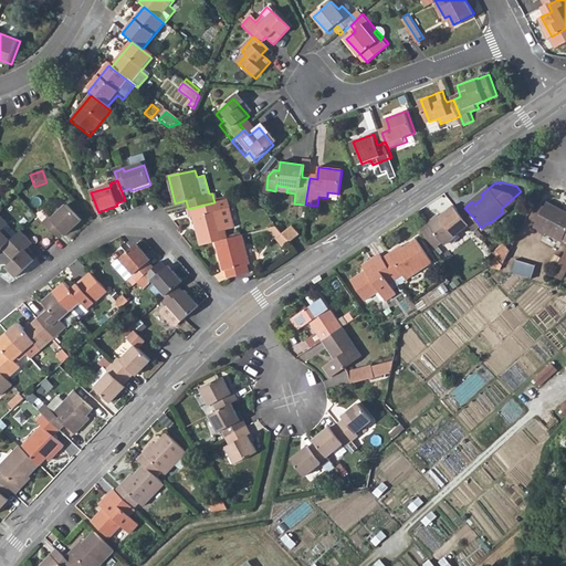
[(481,195),(472,201),(474,205),(483,197),(481,195)]
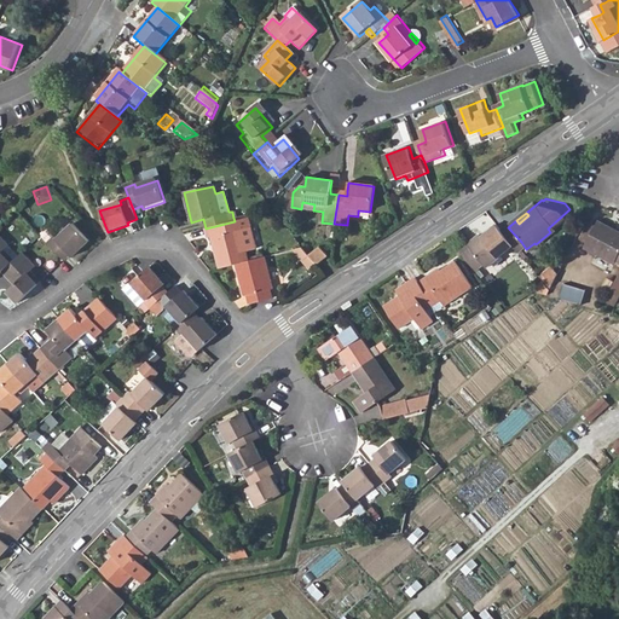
[(583,233),(591,238),(601,220),(591,215),(583,233)]
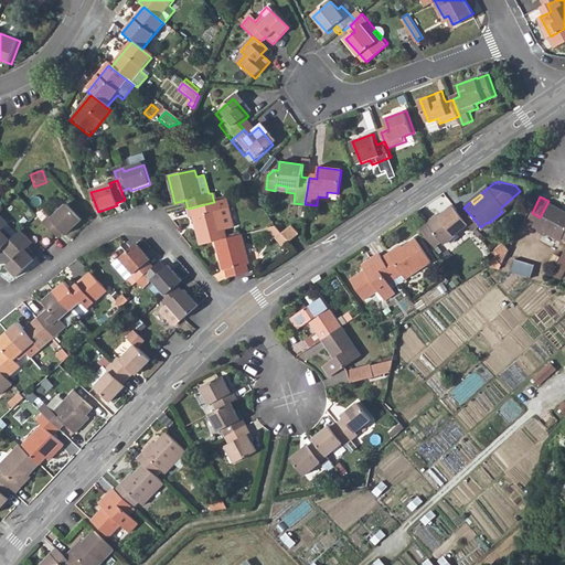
[(564,205),(551,198),(548,201),(540,217),(537,222),(564,235),(564,205)]
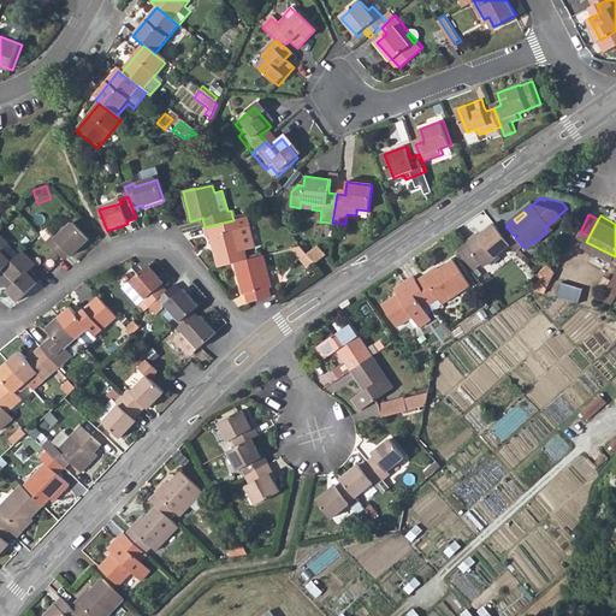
[(209,236),(218,268),(234,265),(246,262),(244,253),(255,249),(247,218),(246,218),(234,220),(205,227),(202,227),(203,237),(209,236)]
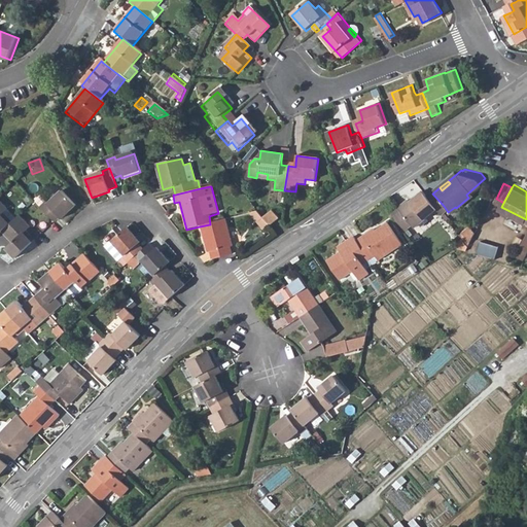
[(466,195),(468,198),(478,189),(476,186),(466,195)]
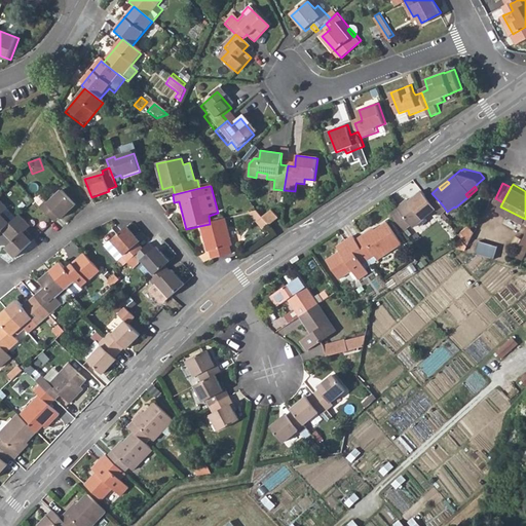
[(418,225),(443,205),(431,193),(428,188),(414,198),(413,197),(395,212),(409,228),(416,223),(418,225)]
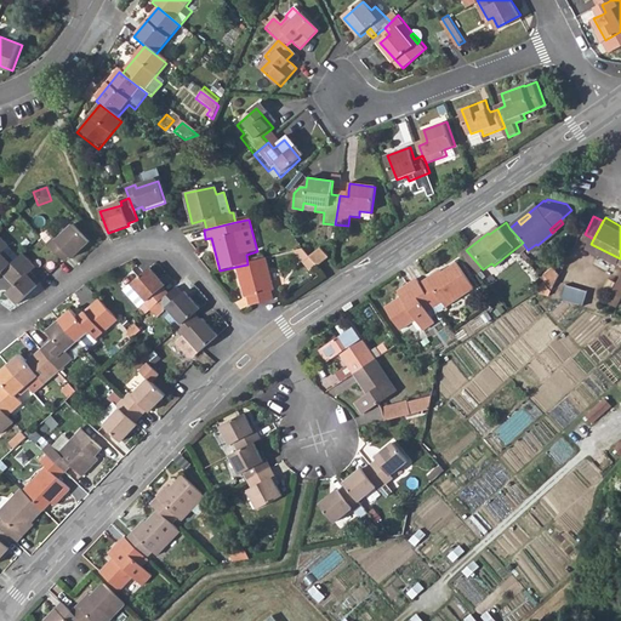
[(45,234),(39,240),(61,263),(67,257),(69,258),(86,244),(69,227),(53,241),(51,239),(50,240),(45,234)]
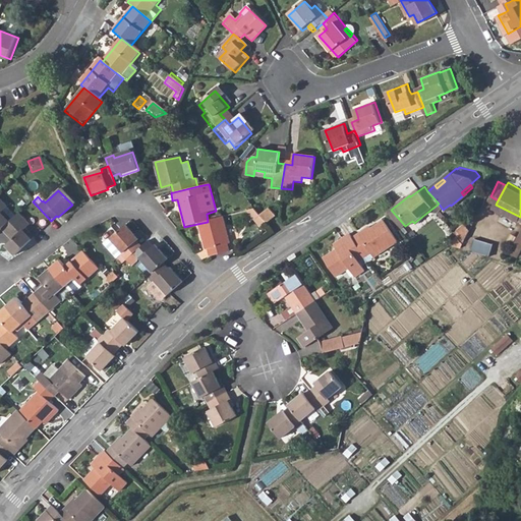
[(0,230),(13,218),(0,204),(0,230)]
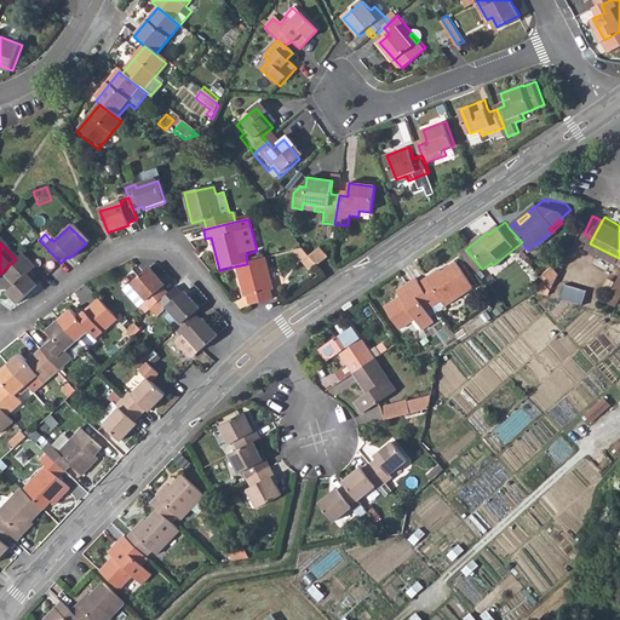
[(315,267),(326,257),(320,250),(308,258),(309,259),(315,267)]
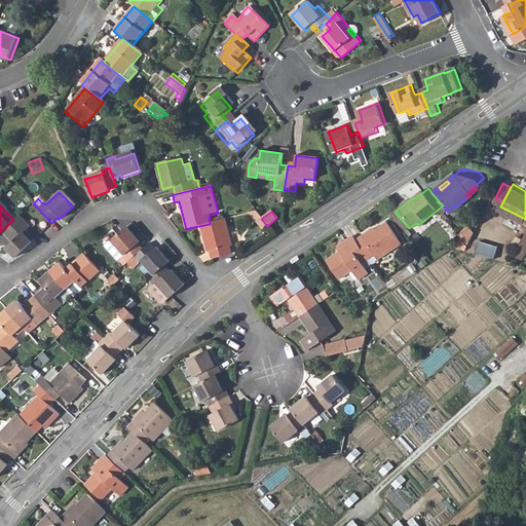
[(261,230),(267,226),(262,220),(261,219),(258,214),(250,216),(261,230)]
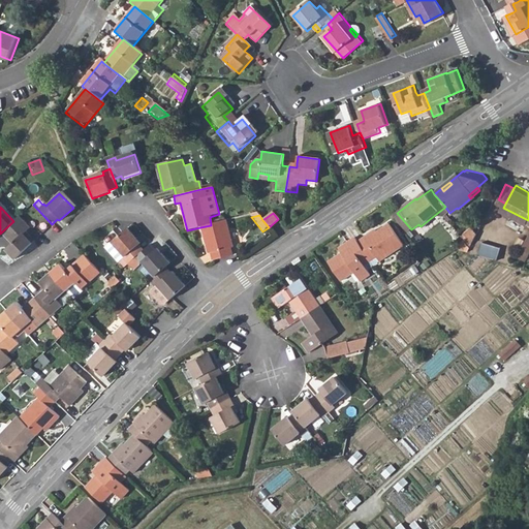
[(27,229),(17,218),(13,221),(0,234),(0,235),(10,245),(3,252),(11,261),(31,244),(22,235),(27,229)]
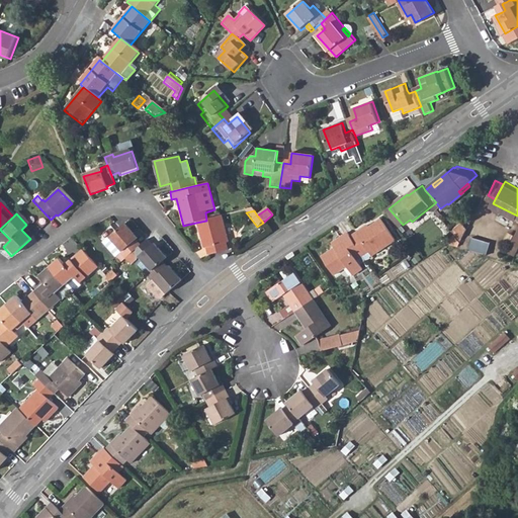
[(465,217),(455,226),(461,233),(465,238),(472,225),(465,217)]
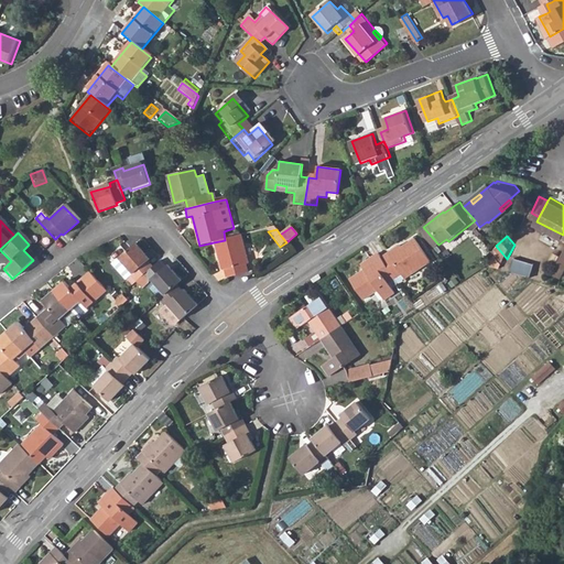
[(225,280),(230,279),(247,274),(246,267),(248,267),(241,237),(225,240),(214,242),(220,272),(223,272),(225,280)]
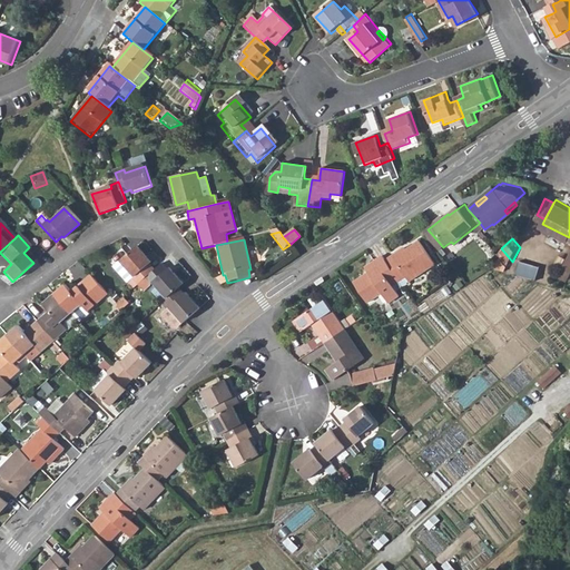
[(409,245),(390,257),(403,278),(410,274),(413,278),(439,262),(423,239),(411,248),(409,245)]
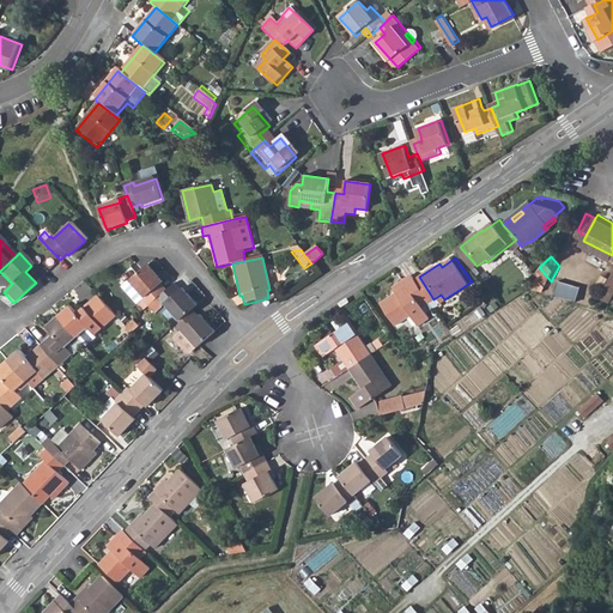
[(120,278),(123,283),(138,271),(134,266),(120,278)]
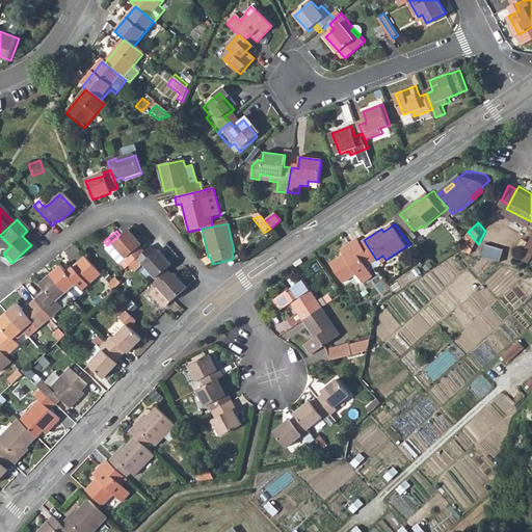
[(124,262),(129,268),(143,255),(139,249),(140,247),(128,233),(122,238),(113,245),(126,260),(124,262)]
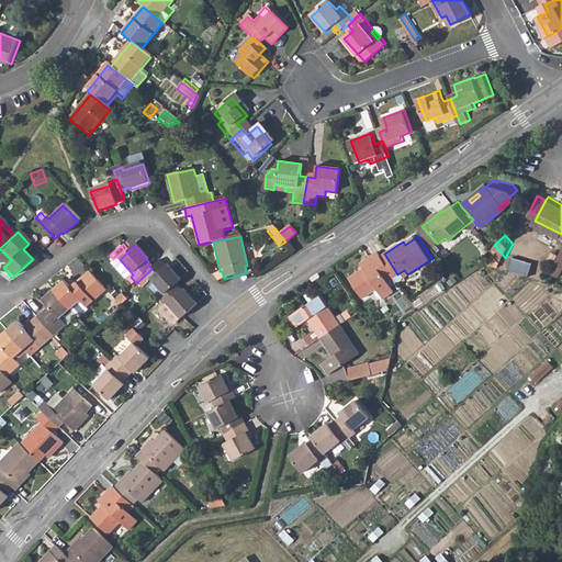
[(393,281),(400,277),(397,274),(384,254),(381,249),(372,256),(374,258),(368,262),(360,267),(351,273),(364,294),(379,283),(385,294),(396,288),(393,281)]
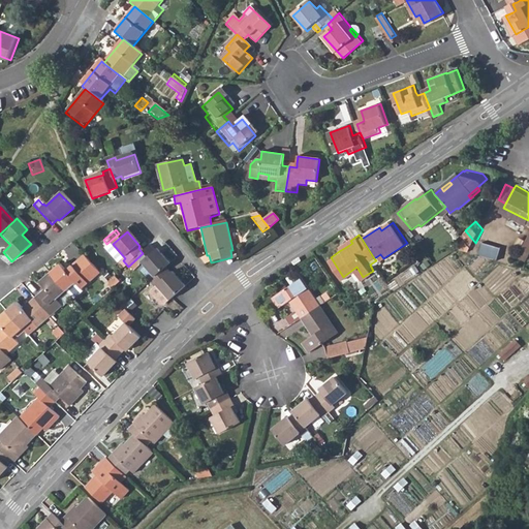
[(471,238),(463,245),(472,248),(475,243),(471,238)]
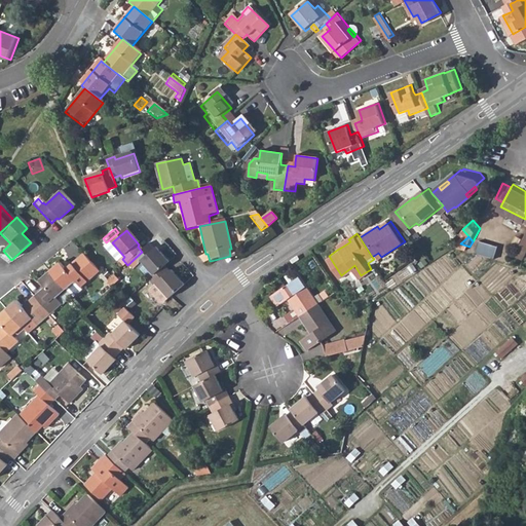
[(142,263),(153,277),(162,268),(167,264),(155,250),(153,252),(149,246),(142,252),(127,265),(133,271),(142,263)]
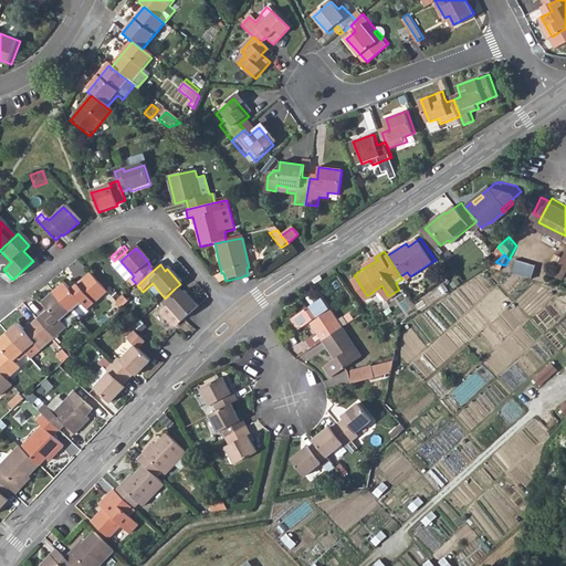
[(101,302),(107,296),(91,278),(84,283),(101,302)]
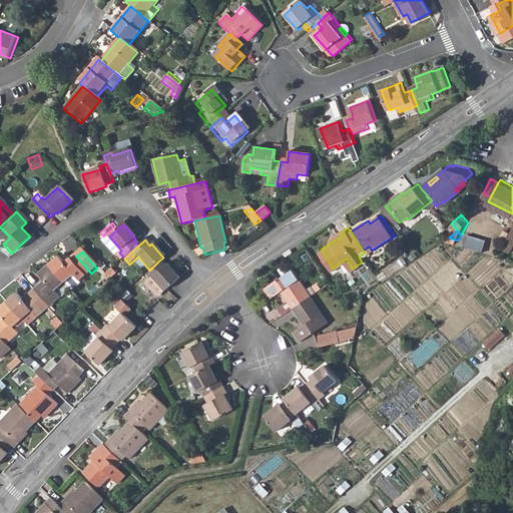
[(59,260),(48,269),(63,286),(66,289),(69,293),(91,274),(76,257),(64,267),(59,260)]
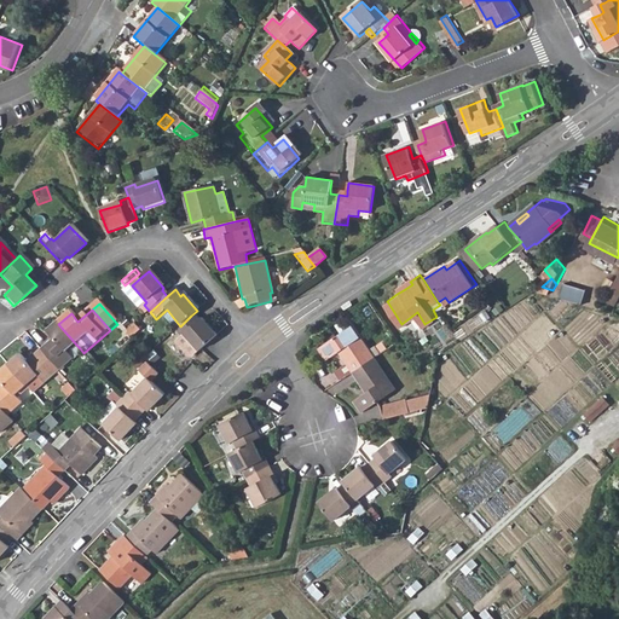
[(197,353),(201,350),(215,337),(200,320),(197,323),(191,316),(180,327),(174,331),(180,339),(183,337),(197,353)]
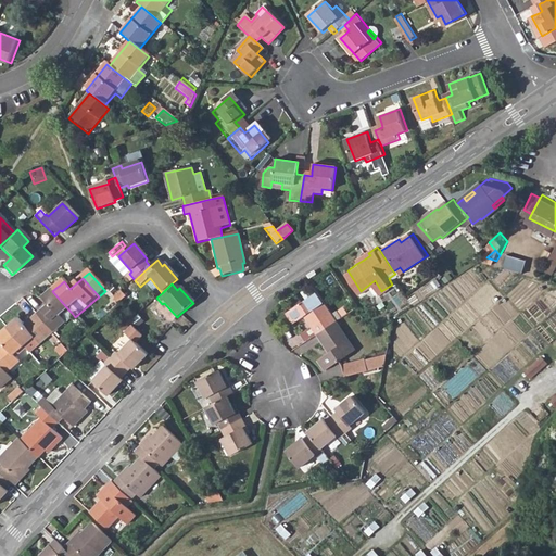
[(318,289),(289,308),(297,319),(307,313),(315,323),(319,330),(339,317),(318,289)]
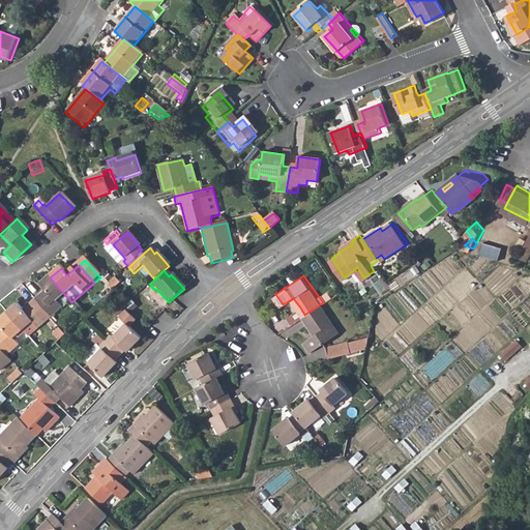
[(19,285),(27,299),(40,291),(32,276),(19,285)]
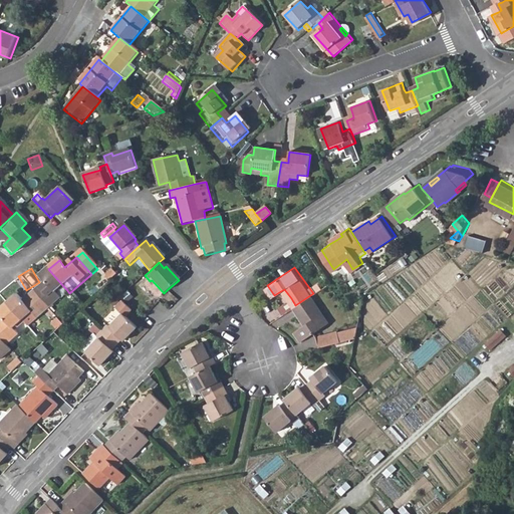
[(54,294),(63,286),(48,269),(39,277),(44,284),(33,293),(47,310),(59,300),(56,297),(54,294)]
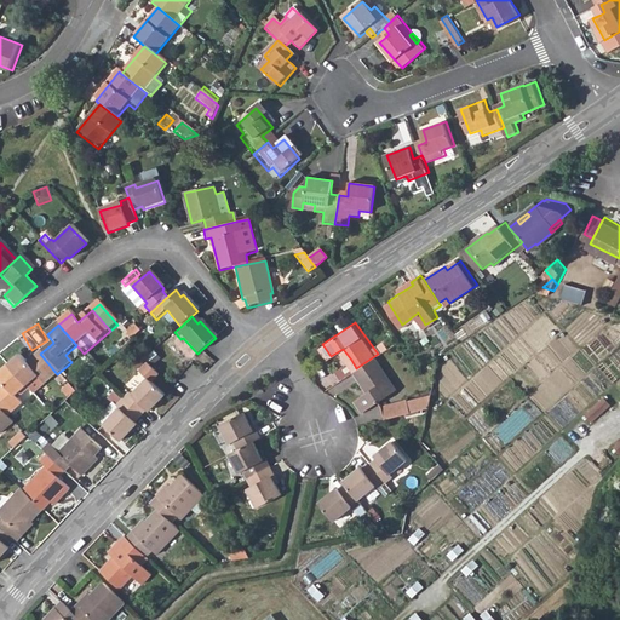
[(137,334),(132,328),(125,333),(128,342),(137,334)]
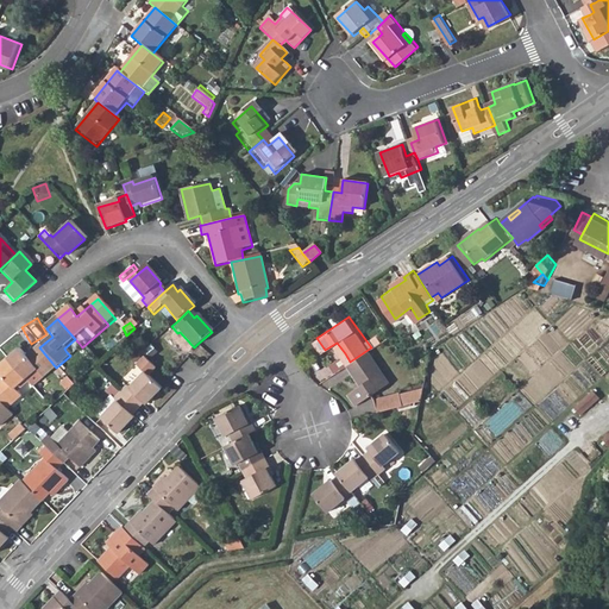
[(194,347),(180,332),(177,333),(173,338),(187,353),(194,347)]
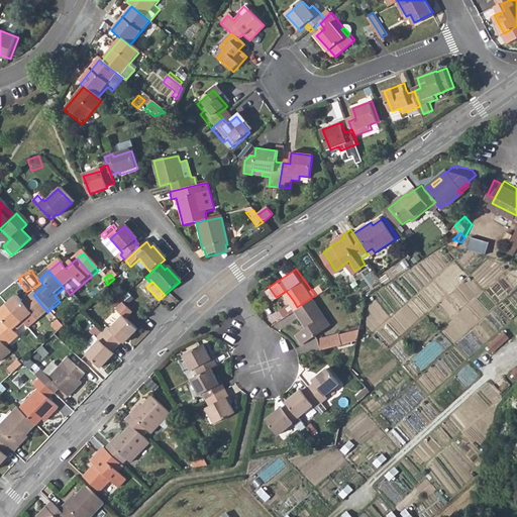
[(57,299),(67,291),(64,288),(55,296),(57,299)]
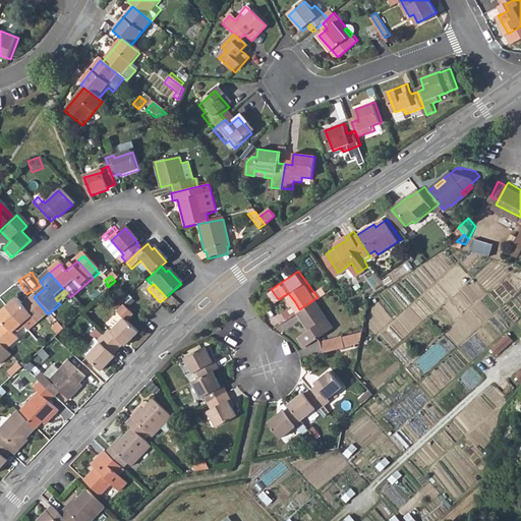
[(36,326),(48,314),(34,297),(21,307),(15,301),(5,309),(20,327),(31,319),(33,322),(36,326)]
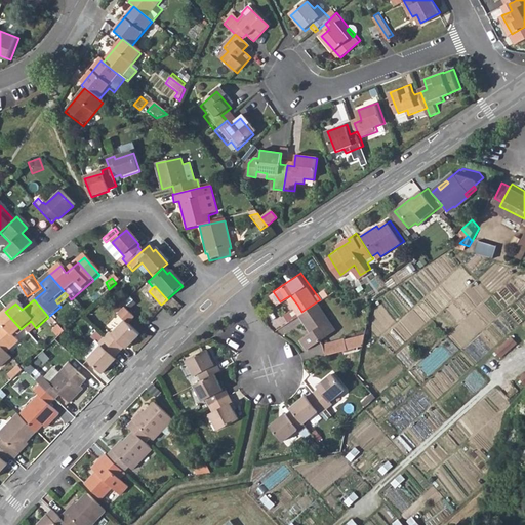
[(320,299),(301,312),(313,329),(304,335),(311,346),(338,327),(320,299)]
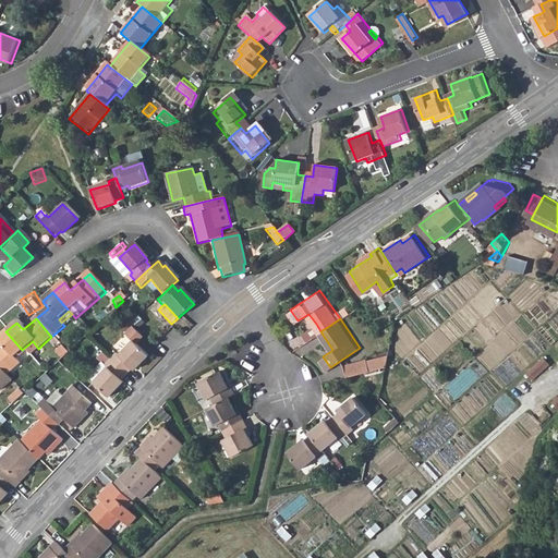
[(316,324),(304,331),(310,339),(320,331),(316,324)]
